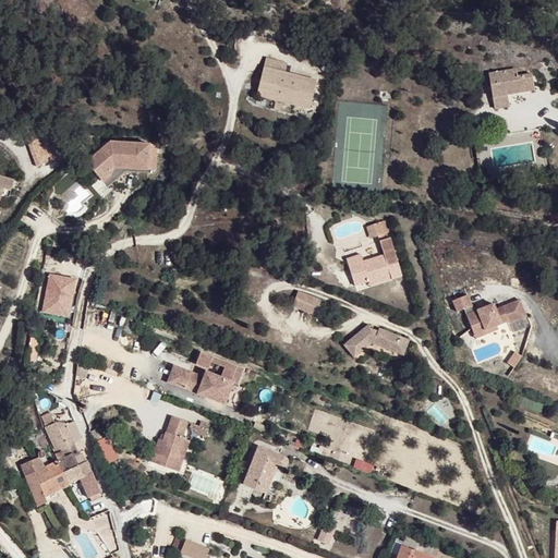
[(288,62),(266,57),(264,67),(286,71),(288,62)]
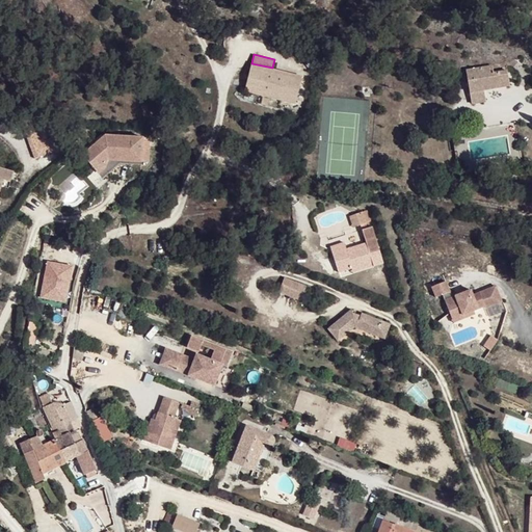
[(302,76),(251,63),(245,89),(295,102),(302,76)]
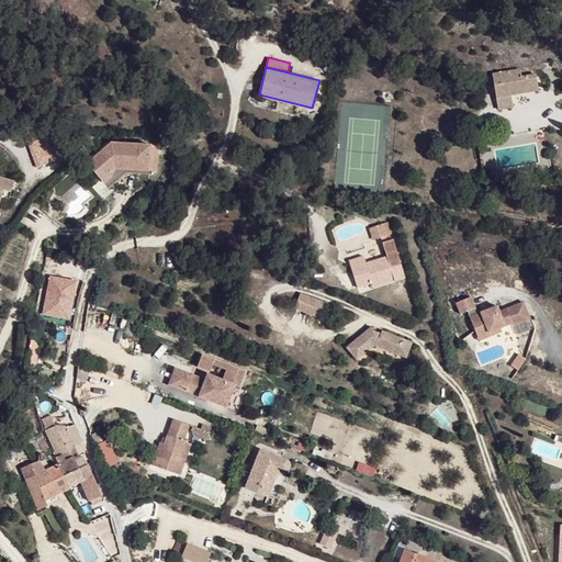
[(513,77),(521,75),(520,67),(512,69),(513,77)]
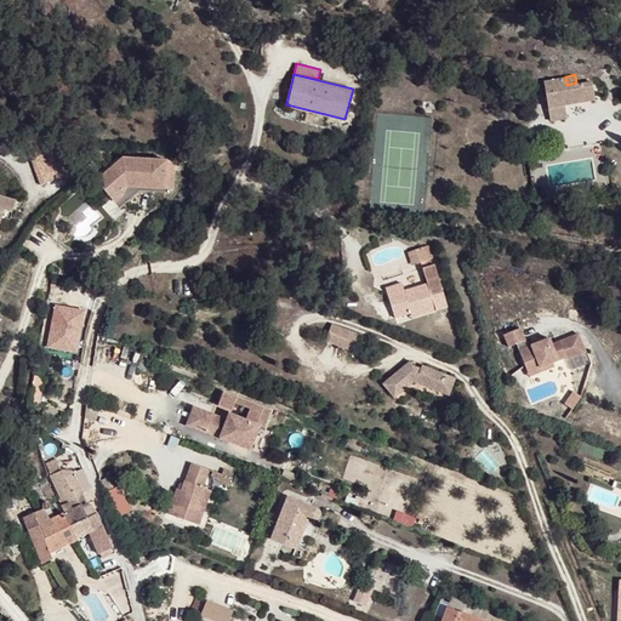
[(592,80),(576,83),(567,85),(565,77),(543,80),(551,121),(568,119),(565,106),(596,100),(592,80)]
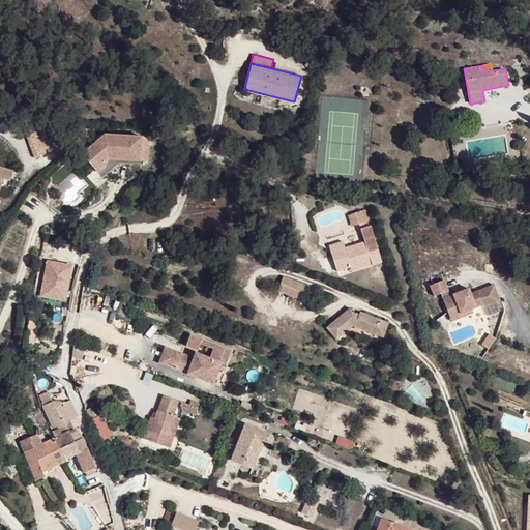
[(361,96),(378,94),(377,85),(360,87),(361,96)]
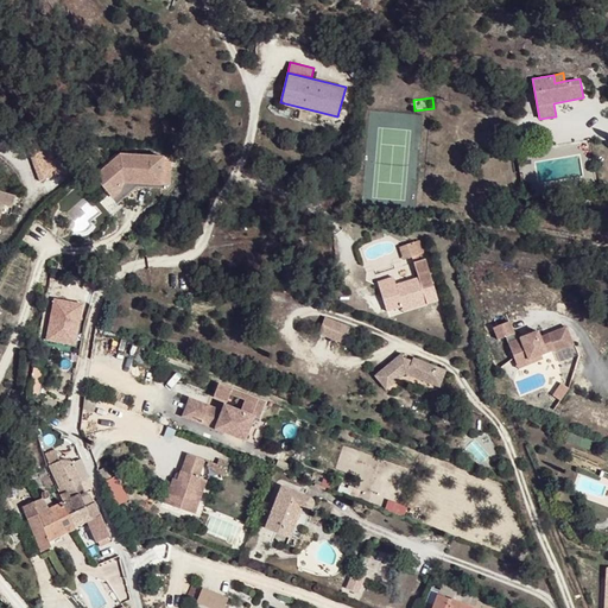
[(42,182),(68,171),(61,154),(52,157),(46,143),(29,150),(42,182)]
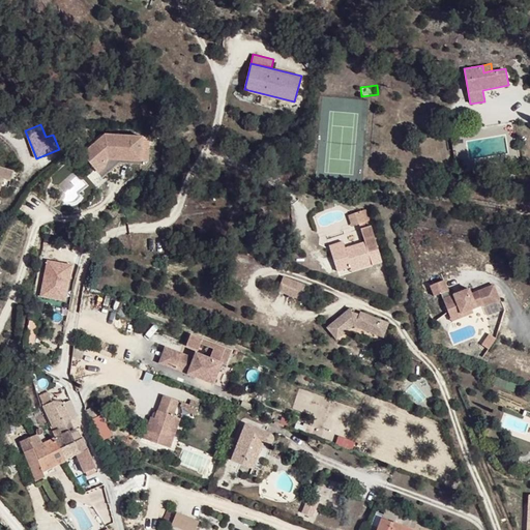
[(81,163),(94,179),(107,168),(139,171),(142,146),(104,143),(81,163)]
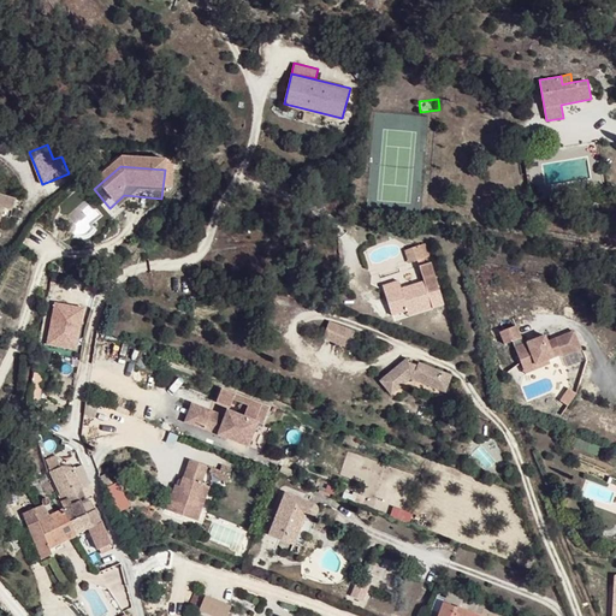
[(5,206),(11,208),(16,197),(0,191),(0,220),(3,215),(5,206)]
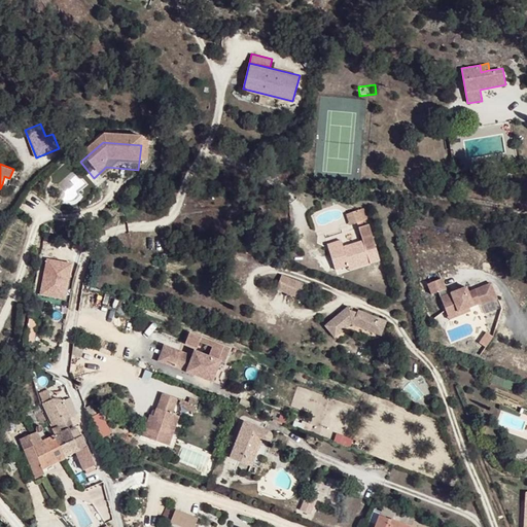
[(351,222),(357,221),(365,219),(370,218),(366,207),(348,211),(351,222)]
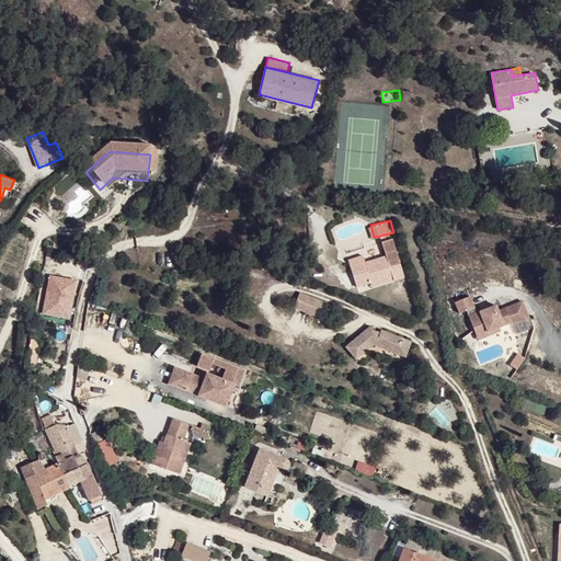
[(364,254),(350,260),(356,287),(373,283),(395,276),(391,267),(401,263),(393,237),(389,238),(389,233),(380,236),(386,256),(365,261),(364,254)]
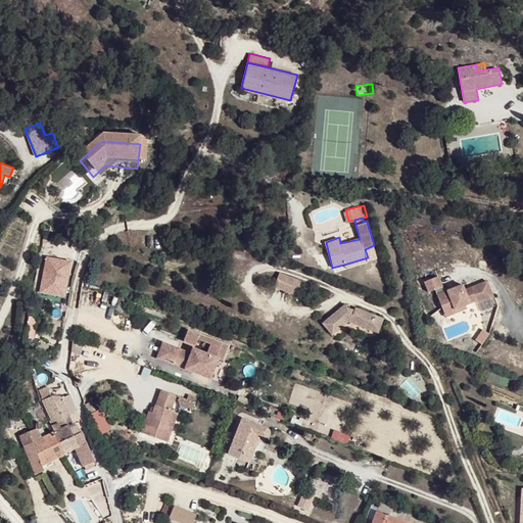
[(45,255),(40,291),(66,295),(73,259),(45,255)]
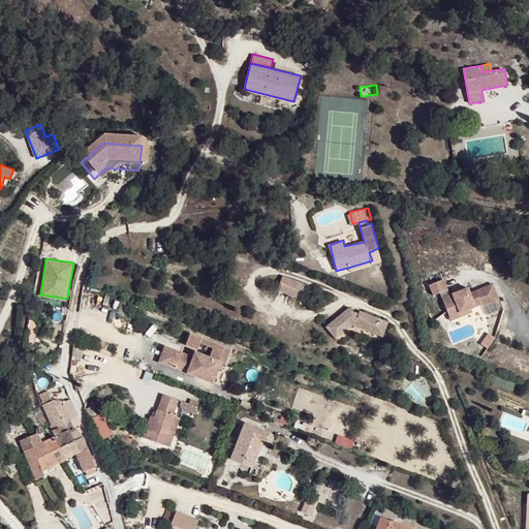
[(372,266),(372,260),(351,267),(352,272),(372,266)]
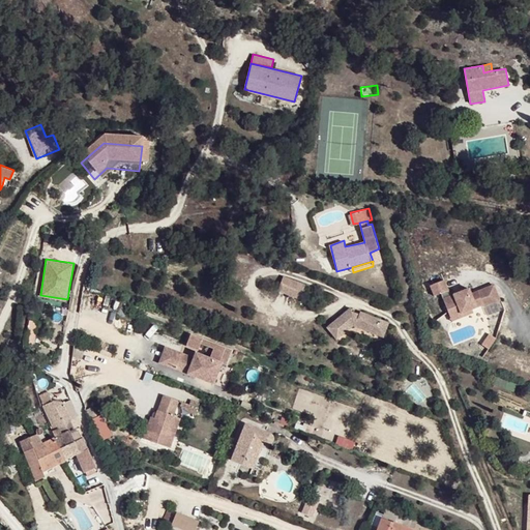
[(305,283),(283,273),(277,288),(299,297),(305,283)]
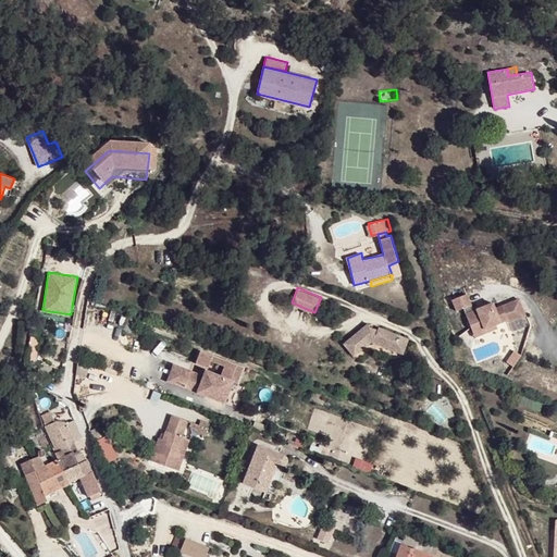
[(465,308),(472,327),(483,323),(485,329),(497,324),(508,320),(509,322),(527,316),(520,299),(496,309),(494,304),(474,311),(468,294),(454,300),(458,311),(465,308)]
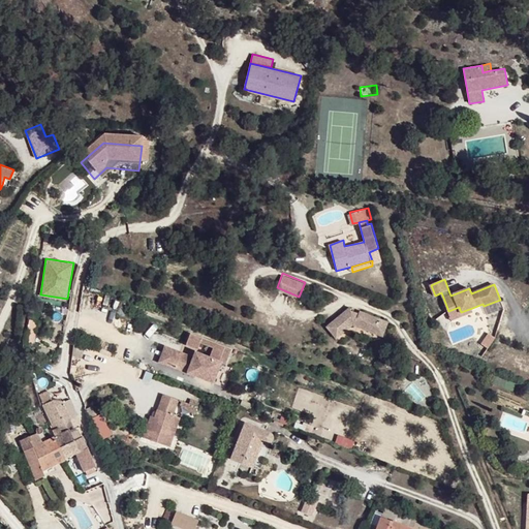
[(385,320),(358,310),(356,313),(354,318),(347,315),(347,310),(348,305),(328,331),(339,340),(351,323),(380,336),(385,320)]
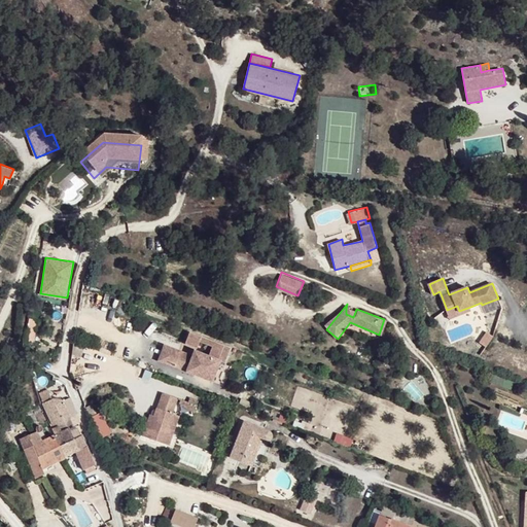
[(457,306),(447,310),(451,319),(471,311),(470,307),(459,311),(457,306)]
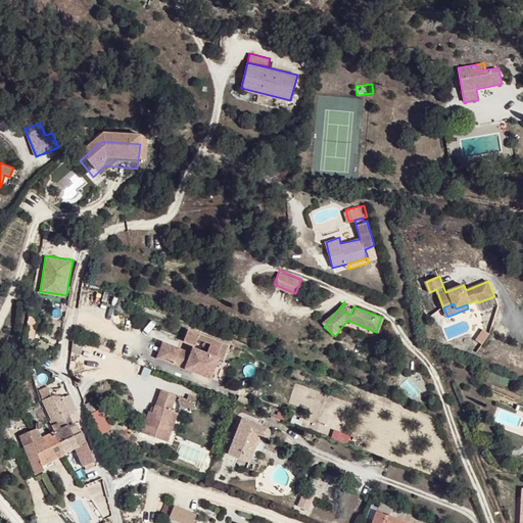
[(163,343),(157,358),(174,365),(175,363),(186,367),(185,369),(210,378),(219,359),(223,361),(229,346),(188,331),(184,341),(194,345),(196,339),(209,344),(205,353),(193,348),(190,355),(179,351),(180,349),(163,343)]
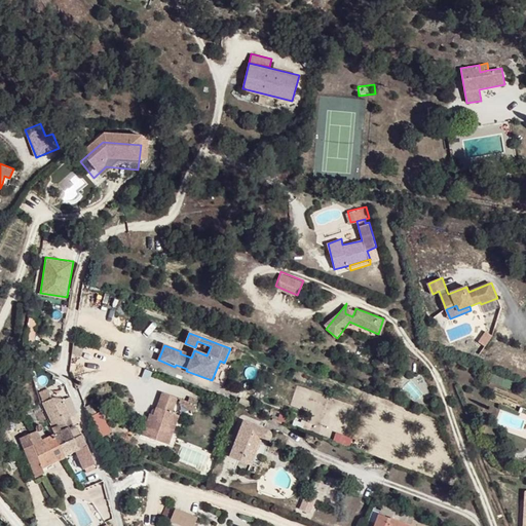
[(68,383),(61,381),(58,395),(41,403),(52,426),(57,425),(60,431),(69,427),(74,425),(71,416),(79,413),(73,397),(68,383)]
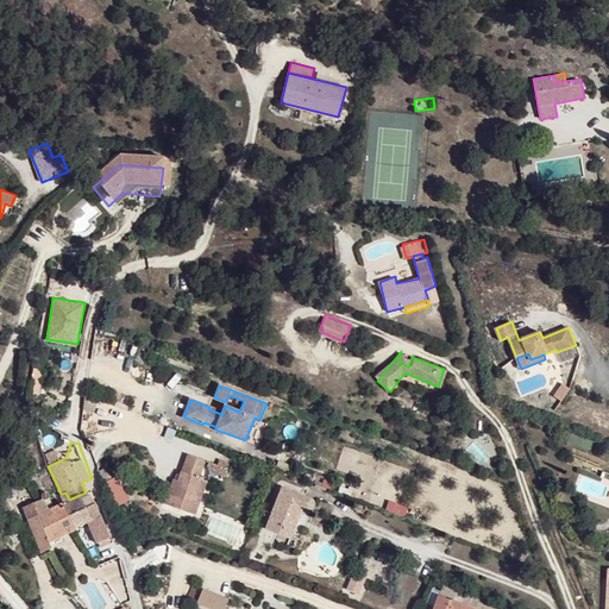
[(199,478),(205,460),(187,454),(177,481),(174,479),(164,503),(194,514),(201,495),(193,491),(199,478)]
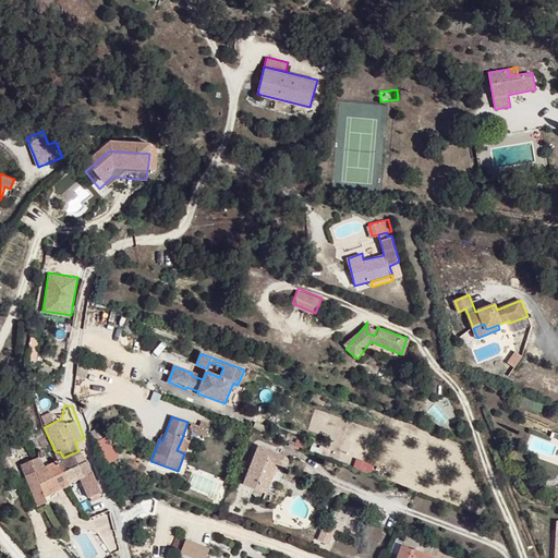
[(189,440),(182,438),(177,450),(184,453),(189,440)]
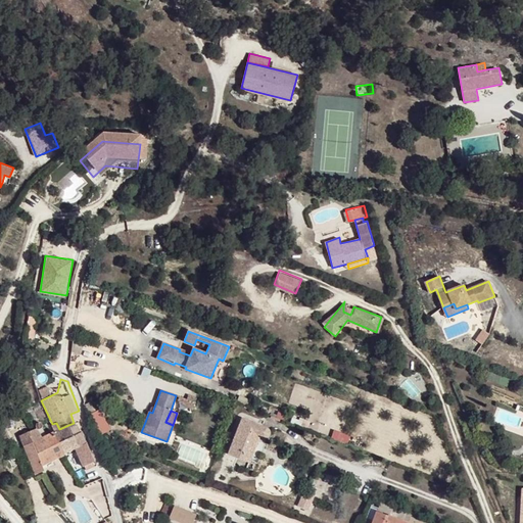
[(240,453),(252,458),(259,437),(263,438),(265,438),(266,438),(268,437),(270,436),(270,434),(271,433),(270,431),(270,429),(266,427),(242,418),(228,454),(238,458),(240,453)]
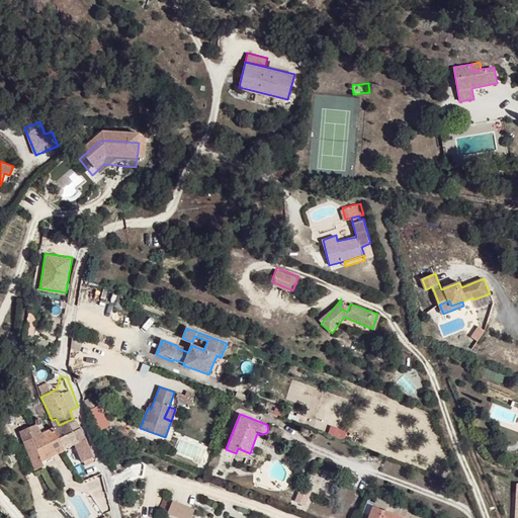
[(68,421),(59,425),(54,428),(59,438),(74,431),(68,421)]
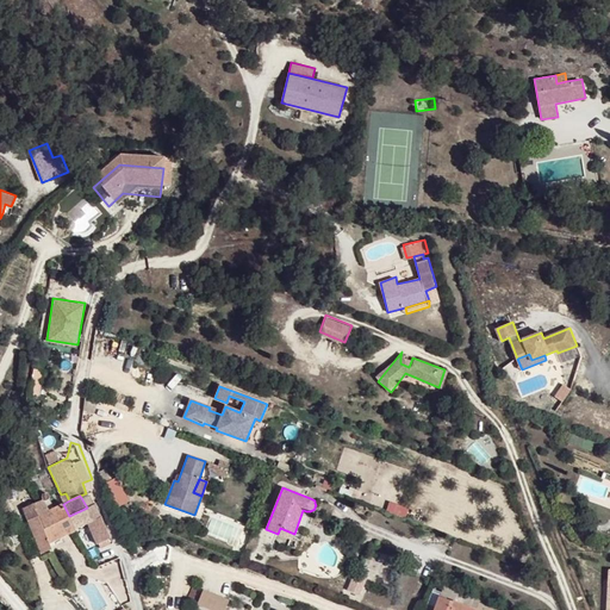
[(76,529),(69,516),(63,504),(29,521),(41,553),(51,548),(50,542),(76,529)]
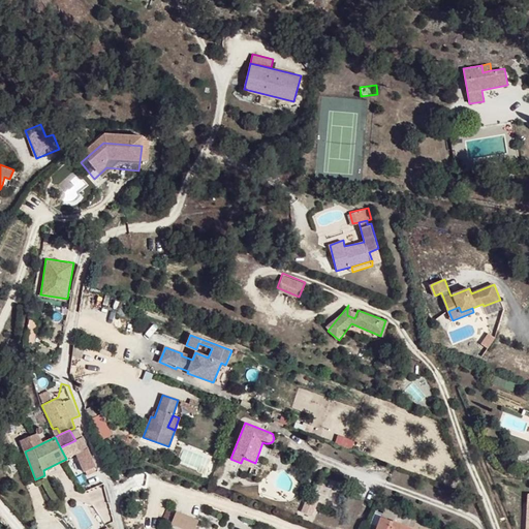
[(83,437),(60,447),(66,459),(76,454),(86,471),(97,466),(83,437)]
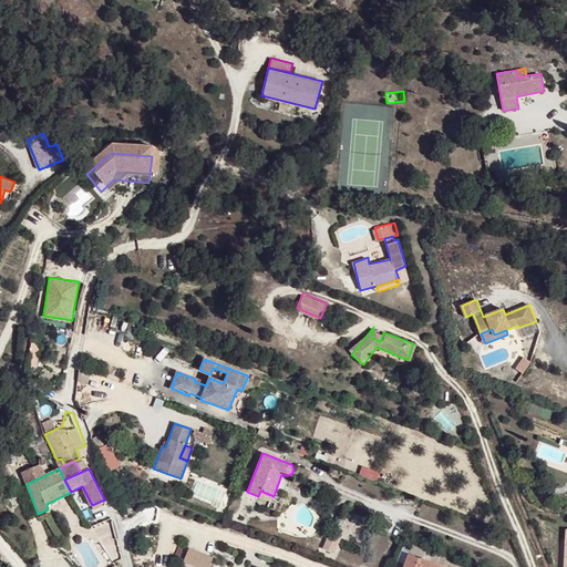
[(271,502),(274,496),(260,491),(258,496),(271,502)]
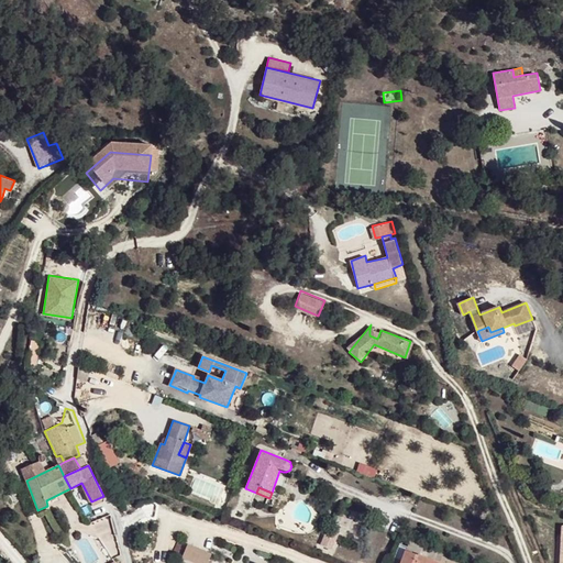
[(441,562),(445,553),(410,540),(400,562),(441,562)]
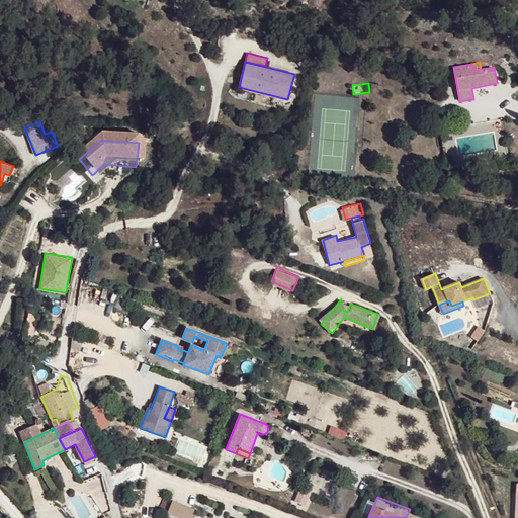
[(168,514),(179,517),(182,517),(187,506),(172,501),(168,514)]
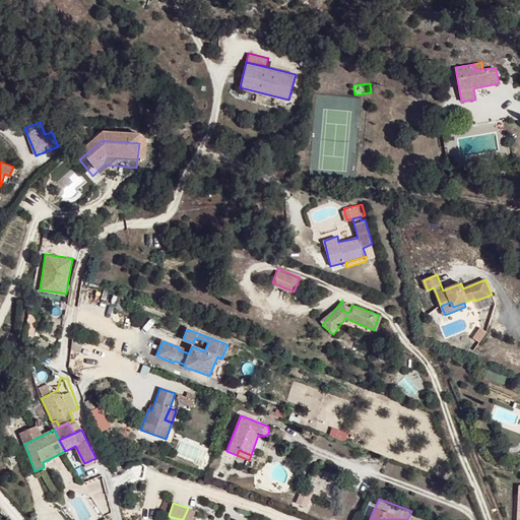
[(193,519),(196,512),(188,508),(183,519),(193,519)]
